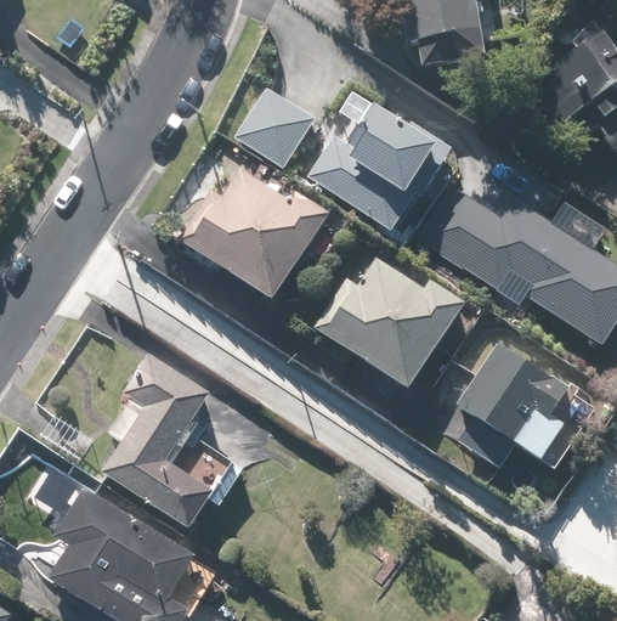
[(487,56),(476,0),(397,0),(406,44),(419,41),(424,68),(487,56)]
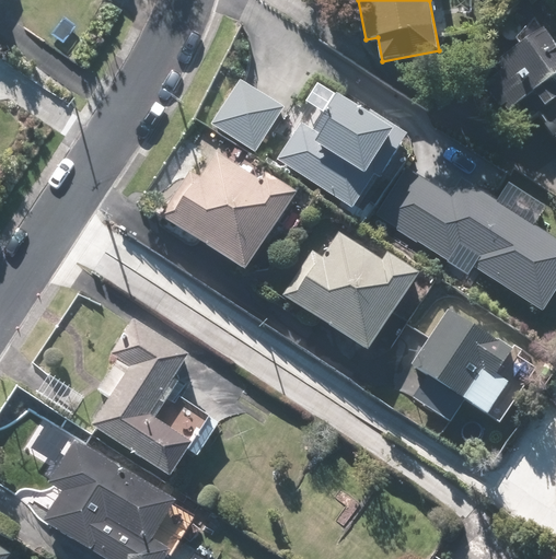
[(555,46),(542,27),(495,61),(555,148),(555,46)]
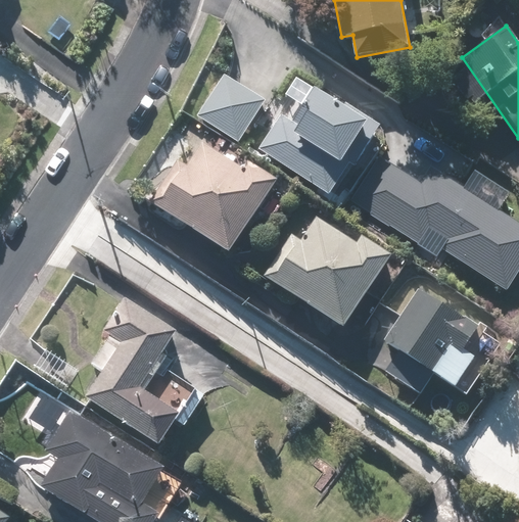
[(220,72),(192,110),(234,139),(261,100),(220,72)]
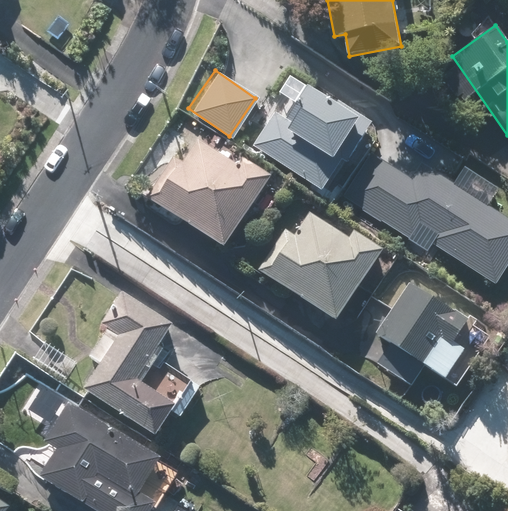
[(272,112),(251,145),(320,189),(362,123),(306,87),(285,120),(272,112)]
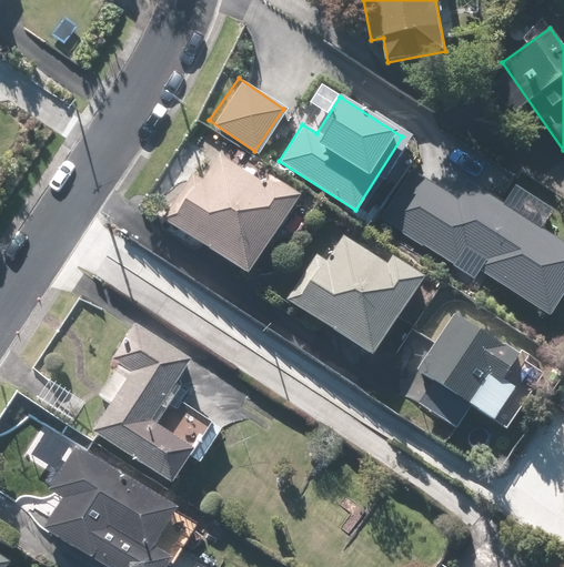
[(211,145),(163,219),(247,272),(294,200),(211,145)]
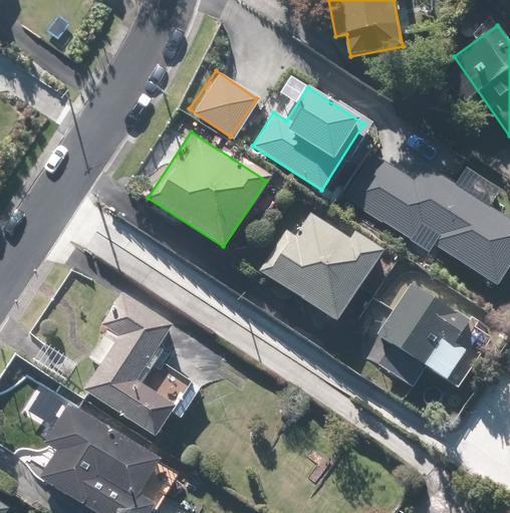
[(367,149),(341,189),(411,234),(420,221),(435,231),(431,238),(493,279),(509,252),(509,224),(419,165),(411,177),(367,149)]
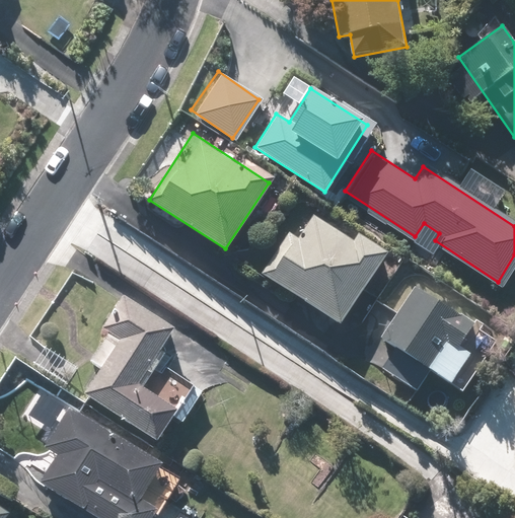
[(288,233),(263,273),(342,322),(385,254),(315,211),(297,239),(288,233)]
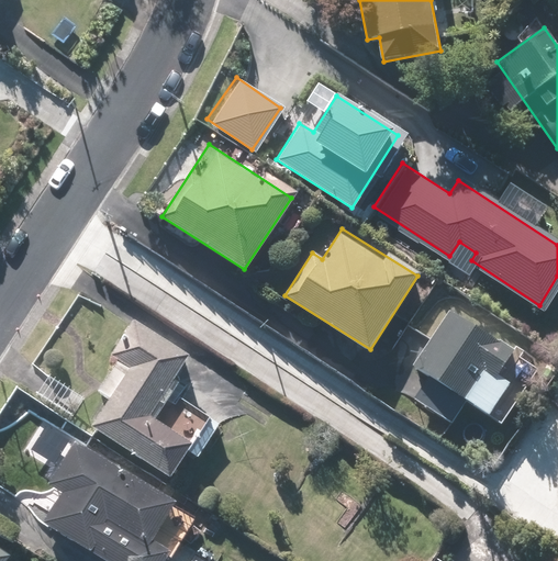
[(448,311),(410,366),(487,417),(510,383),(497,374),(511,354),(448,311)]
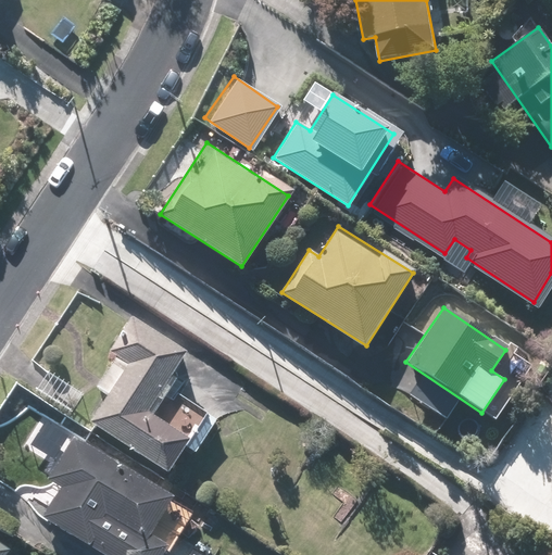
[(188,353),(130,317),(109,352),(128,364),(92,420),(172,470),(190,440),(149,414),(188,353)]
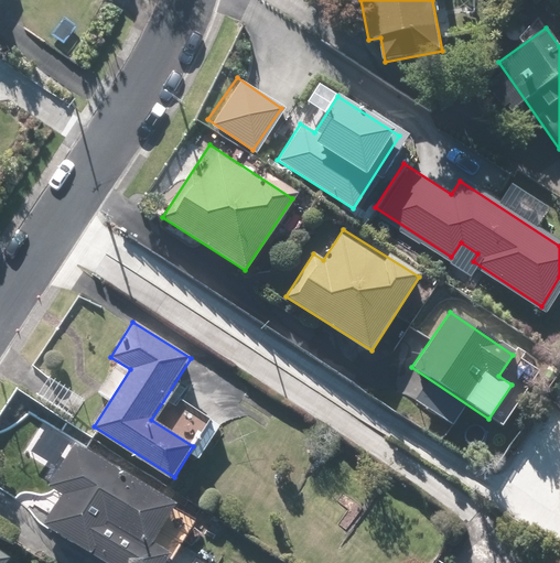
[(153,543),(178,502),(73,442),(47,485),(62,494),(43,524),(108,562),(165,562),(172,553),(153,543)]
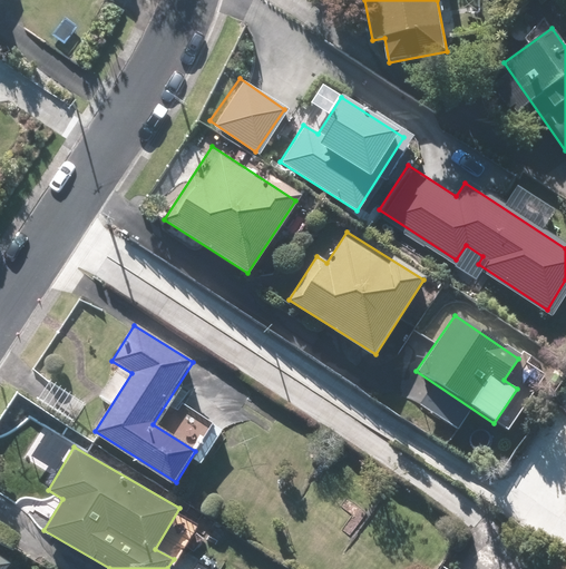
[(0,568),(7,568),(11,565),(0,557),(0,568)]
